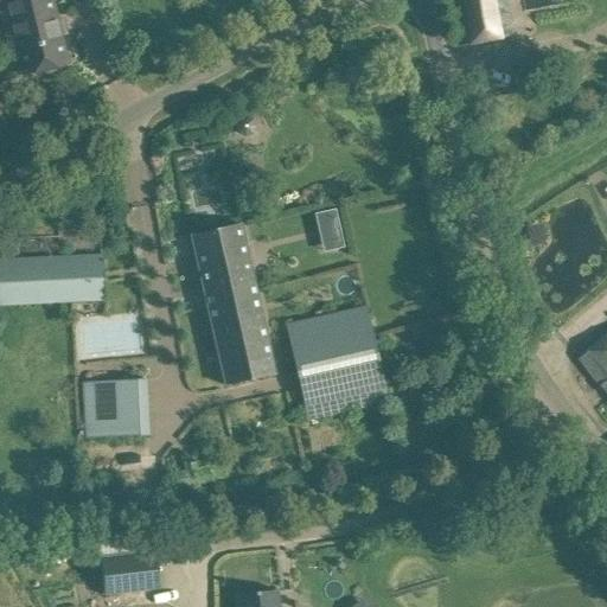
[(52,0),(4,0),(23,76),(69,65),(52,0)]
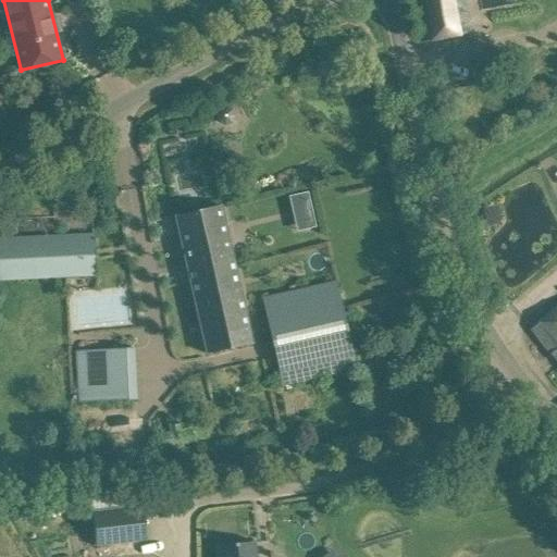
[(415,0),(422,42),(444,38),(470,34),(463,0),(415,0)]
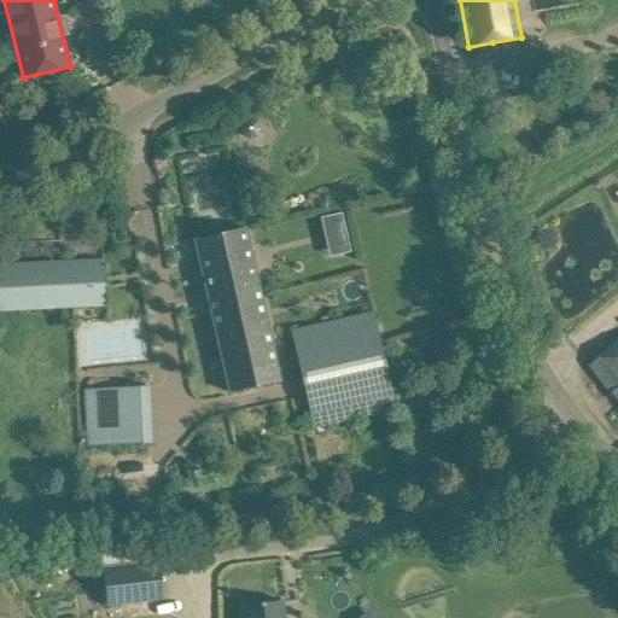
[(263,304),(256,277),(245,228),(194,240),(229,392),(281,382),(263,304)]
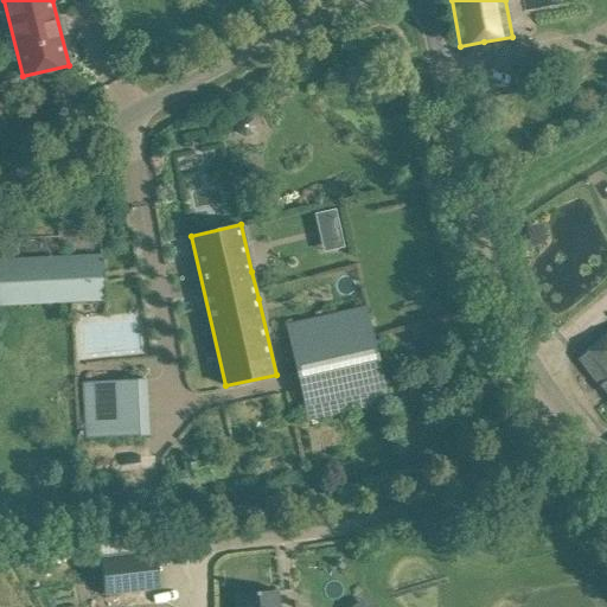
[(0,304),(106,299),(103,256),(0,261),(0,304)]
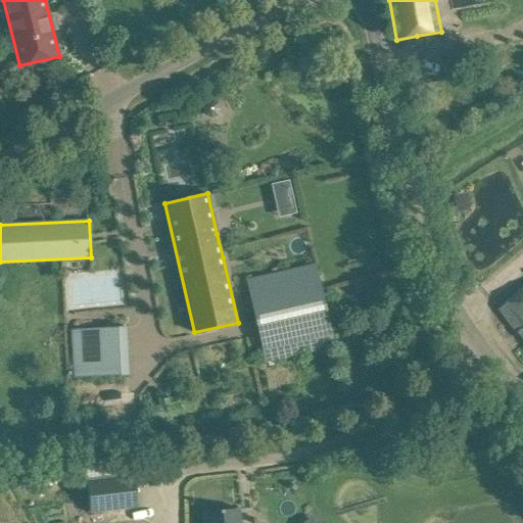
[(316,264),(246,279),(265,363),(334,347),(316,265),(316,264)]
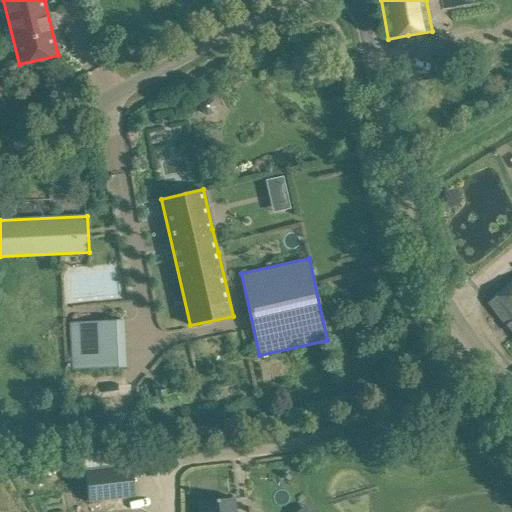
[(511,283),(488,302),(511,331),(511,283)]
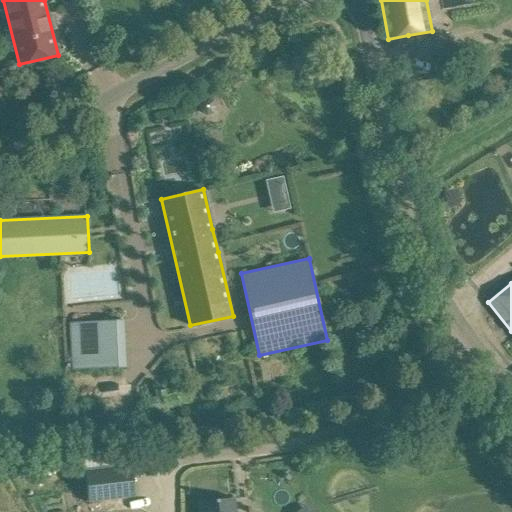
[(79,370),(105,369),(125,368),(122,320),(78,322),(78,326),(69,327),(71,367),(79,367),(79,370)]
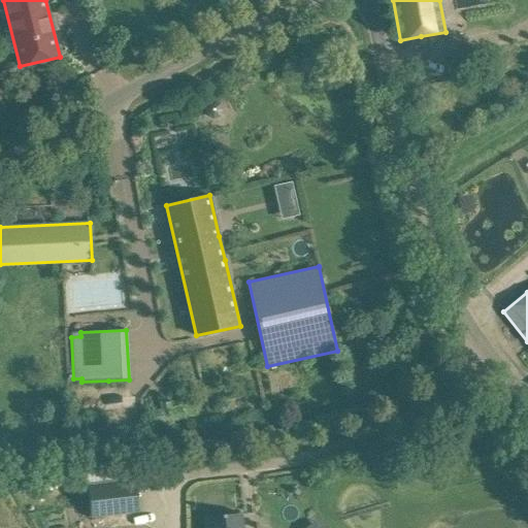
[(140,512),(136,486),(135,479),(88,486),(92,518),(140,512)]
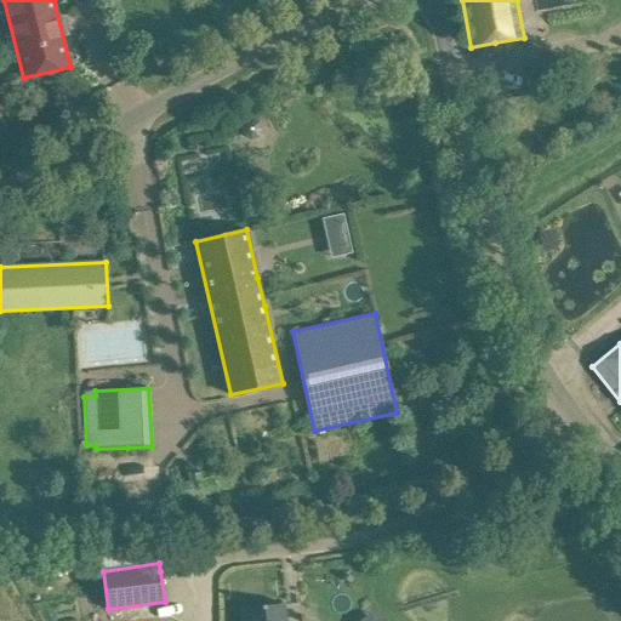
[(285,620),(284,604),(243,609),(243,620),(285,620)]
